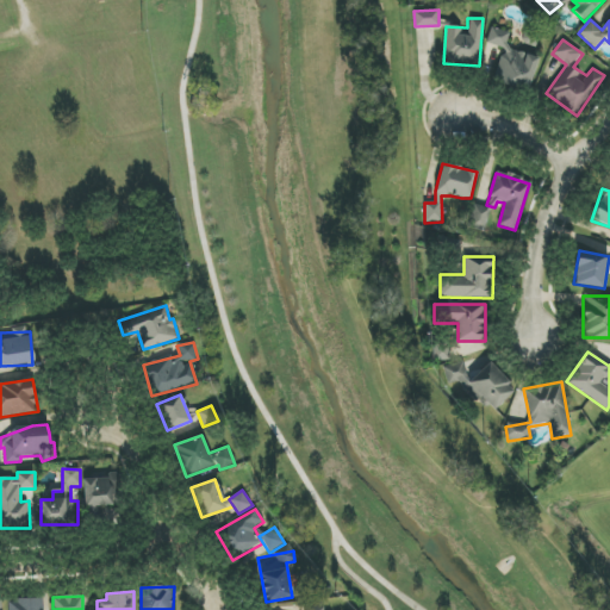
[(10,609),(42,609),(43,598),(10,599),(10,609)]
